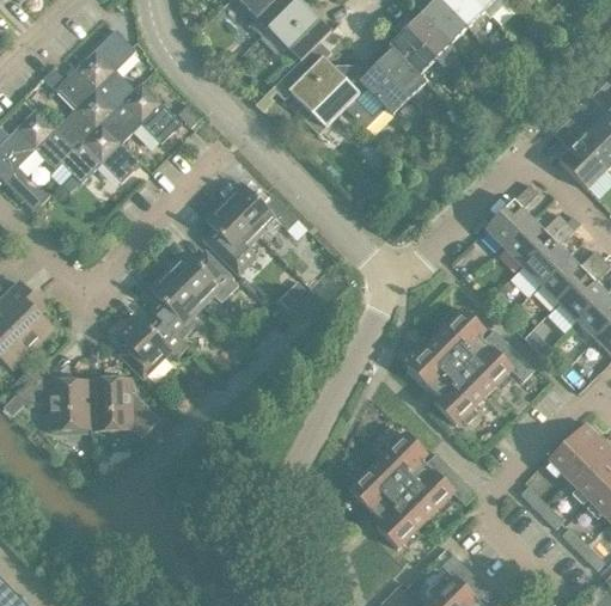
[(238,0),(254,16),(248,22),(260,34),(267,28),(266,26),(293,0),(238,0)]
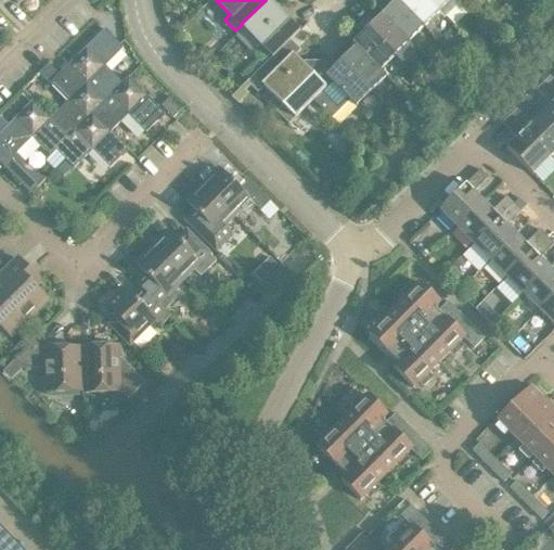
[(299,27),(271,0),(266,0),(241,24),(242,25),(270,53),(271,54),(290,36),(290,37),(299,27)]
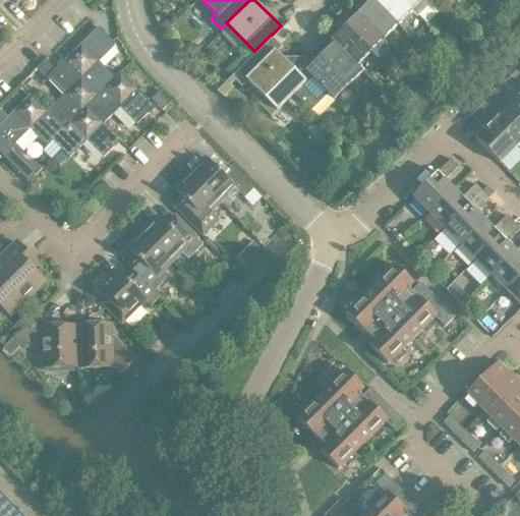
[(358,9),(384,35),(397,21),(397,20),(377,0),(364,0),(366,2),(358,9)]
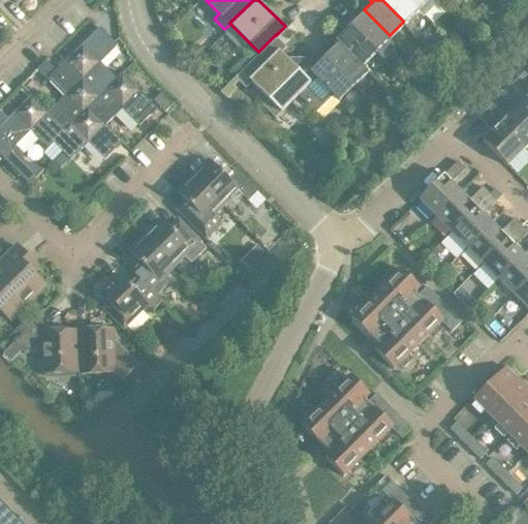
[(382,0),(403,21),(403,22),(408,27),(423,12),(410,0),(382,0)]
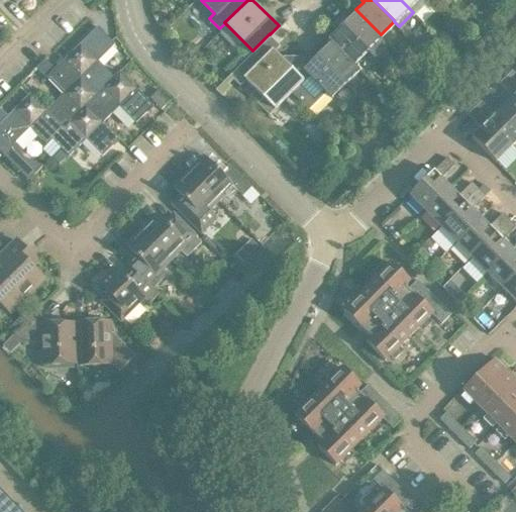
[(401,0),(413,12),(424,0),(401,0)]
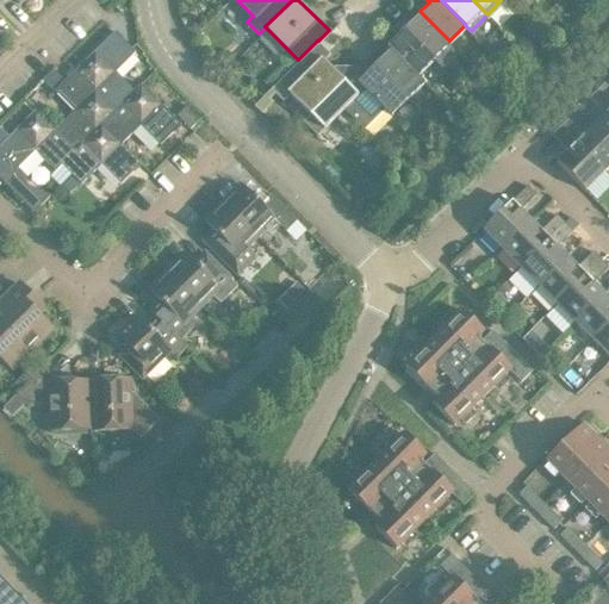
[(432,57),(449,41),(420,11),(411,20),(404,12),(396,20),(432,57)]
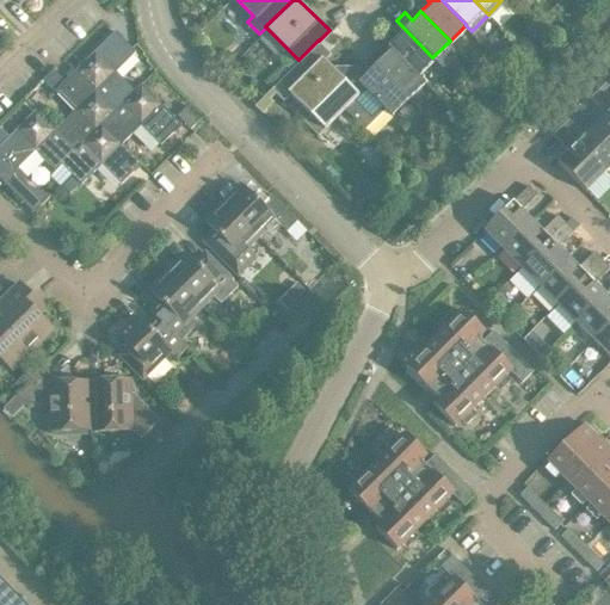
[(417,73),(432,57),(396,20),(389,28),(396,35),(388,43),(417,73)]
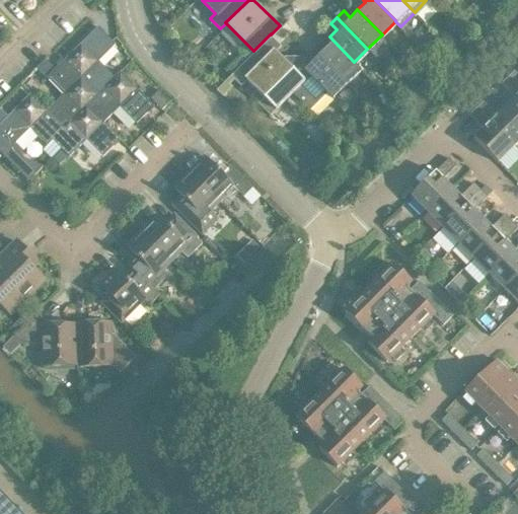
[(97,59),(112,45),(115,42),(96,24),(63,58),(96,91),(114,75),(114,74),(97,59)]
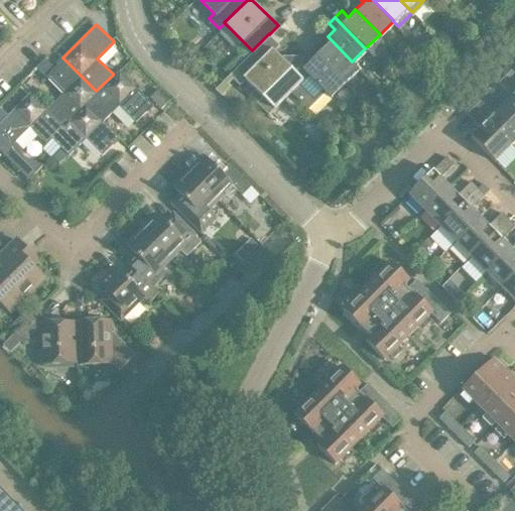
[(273,48),(278,43),(269,34),(269,33),(252,50),(251,49),(229,72),(239,82),(244,78),(261,95),(256,100),(268,111),(290,89),(301,78),(290,67),(295,61),(296,53),(282,53),(280,55),(273,48)]
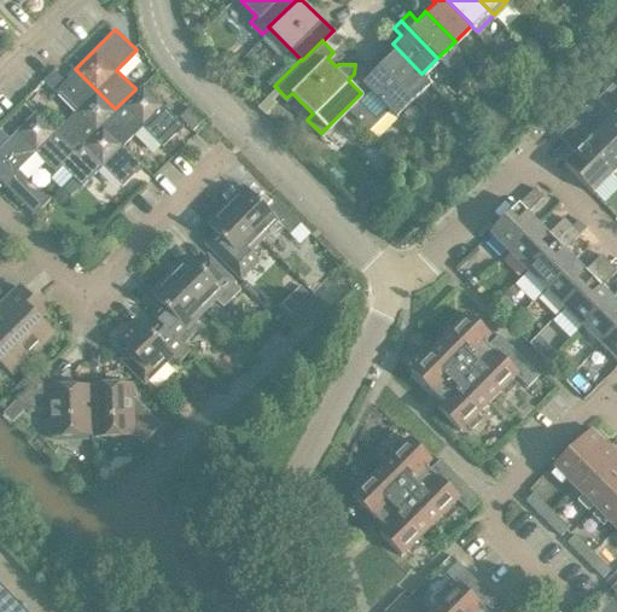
[(421,74),(393,44),(389,40),(380,47),(389,54),(379,64),(413,98),(429,81),(421,74)]
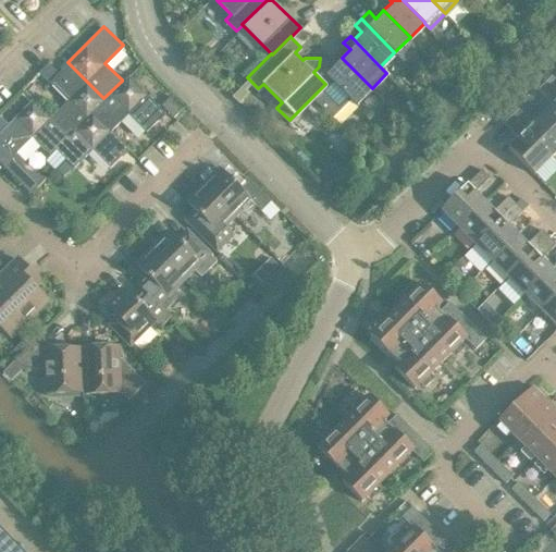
[(349,97),(356,103),(372,88),(342,58),(337,62),(334,58),(320,58),(319,66),(313,72),(325,84),(313,96),(331,115),(349,97)]
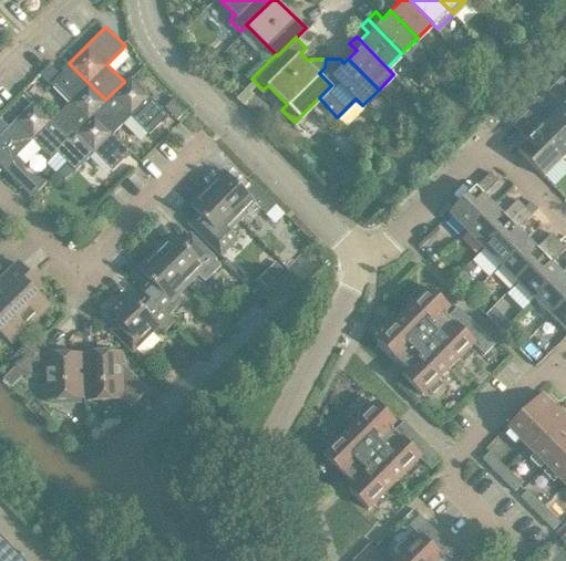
[(93,113),(105,100),(69,63),(50,82),(68,100),(50,117),(69,136),(93,113)]
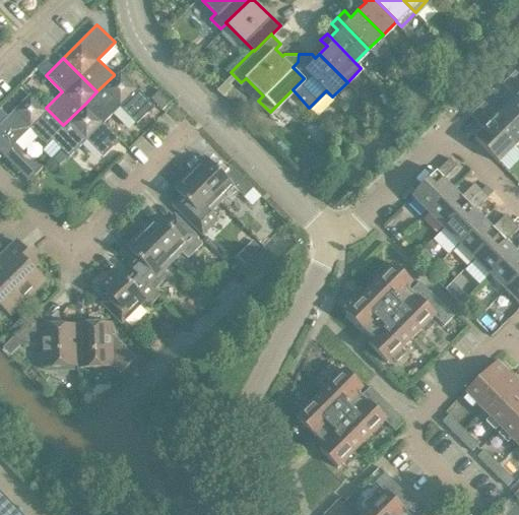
[(518,71),(515,68),(509,74),(518,84),(518,71)]
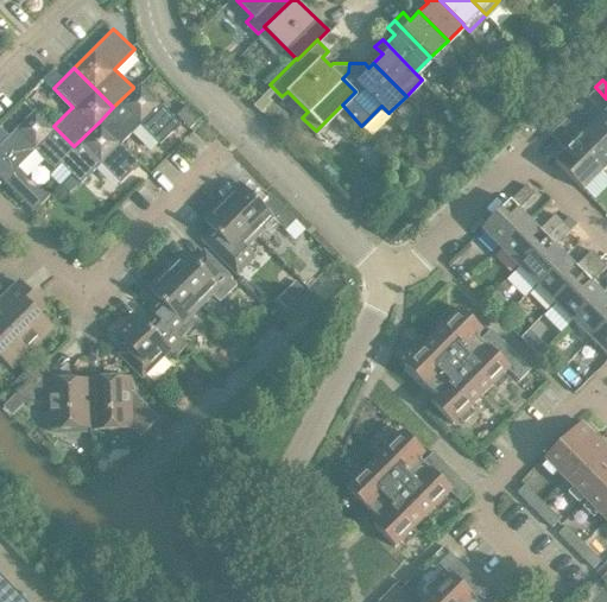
[(119,140),(120,140),(139,121),(159,140),(179,120),(139,81),(133,87),(133,88),(113,107),(100,121),(119,140)]
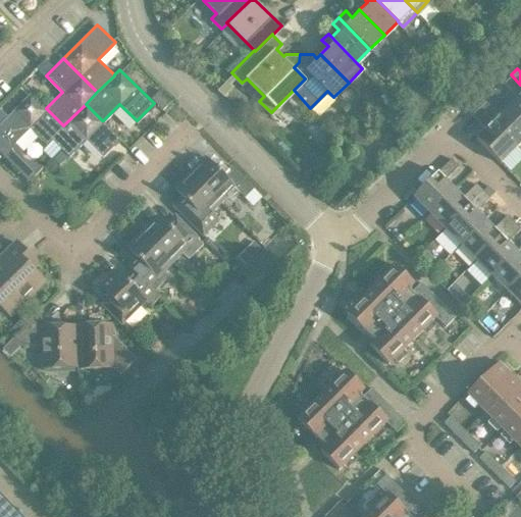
[(520,116),(520,85),(511,74),(503,83),(516,96),(508,103),(520,116)]
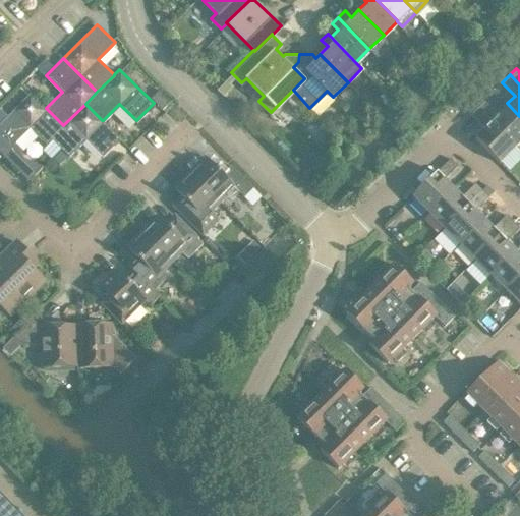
[(156,98),(165,107),(174,99),(165,89),(156,98)]
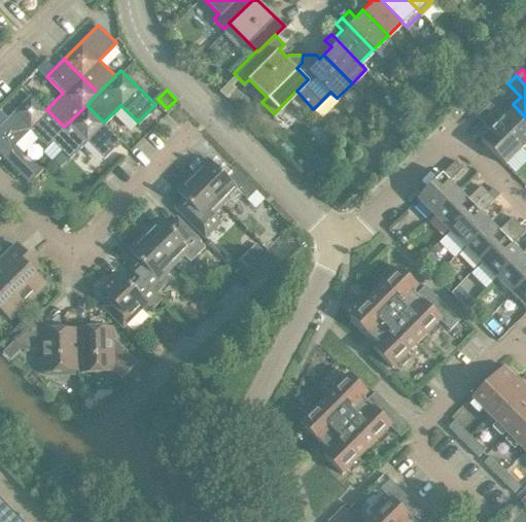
[(0,149),(30,179),(62,148),(53,138),(64,127),(46,109),(30,92),(7,115),(2,110),(0,111),(0,149)]
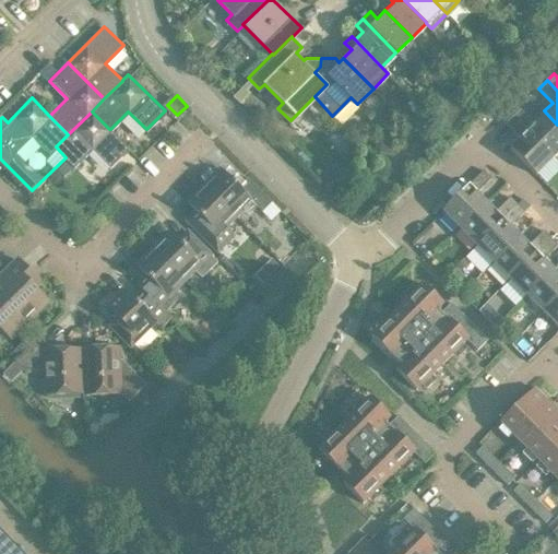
[(557,149),(557,125),(544,110),(535,120),(521,106),(514,113),(555,153),(557,149)]
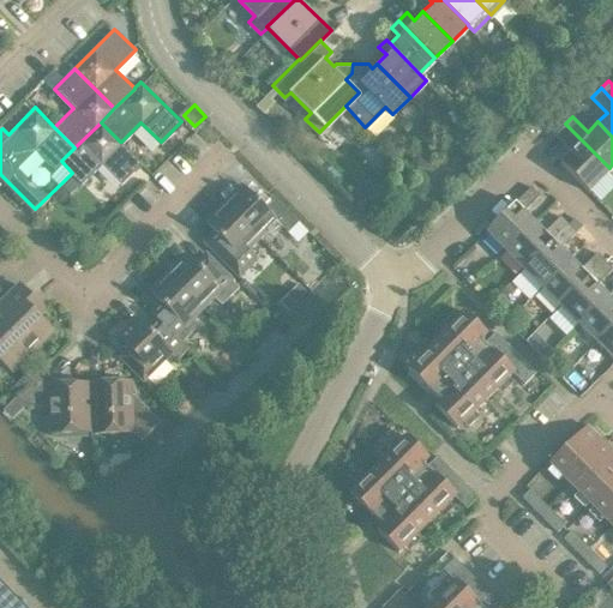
[(142,161),(121,142),(120,142),(101,122),(74,148),(61,161),(72,173),(80,181),(101,162),(120,181),(142,161)]
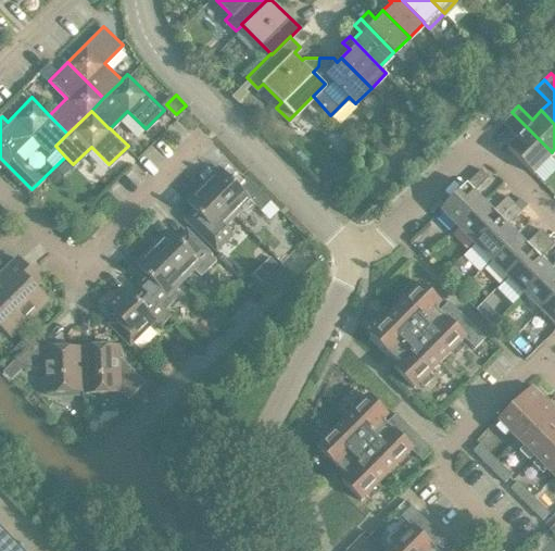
[(533,171),(552,152),(512,112),(503,121),(517,135),(507,145),(533,171)]
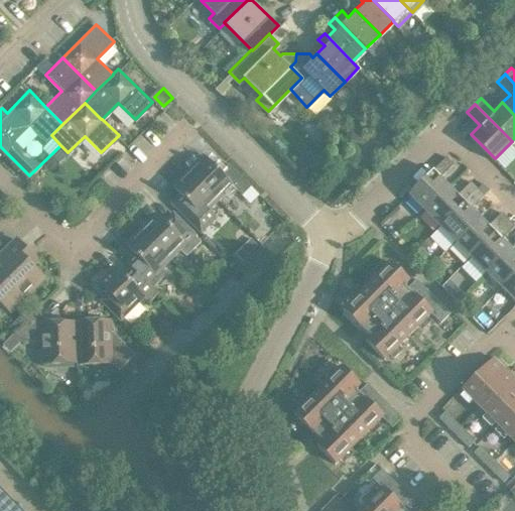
[(186,168),(216,198),(232,182),(241,192),(250,183),(228,160),(219,169),(203,153),(186,168)]
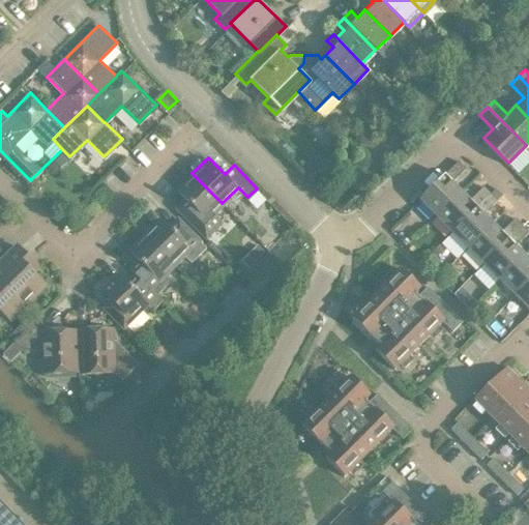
[(446,169),(418,196),(436,213),(460,188),(451,179),(465,166),(457,157),(446,169)]
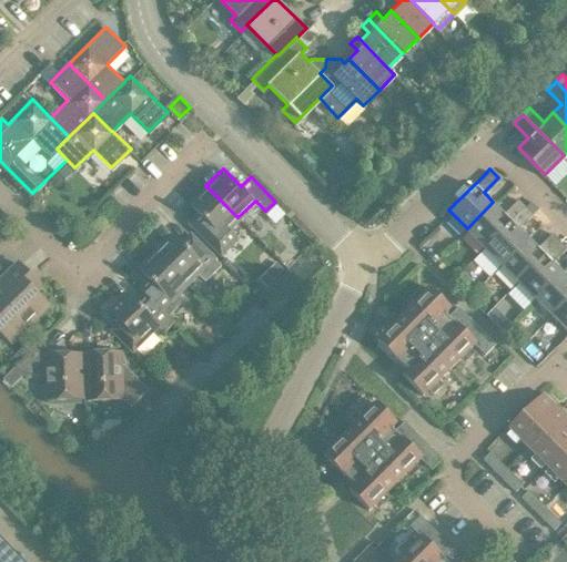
[(238,236),(229,227),(238,217),(205,185),(189,202),(208,221),(199,230),(221,253),(238,236)]
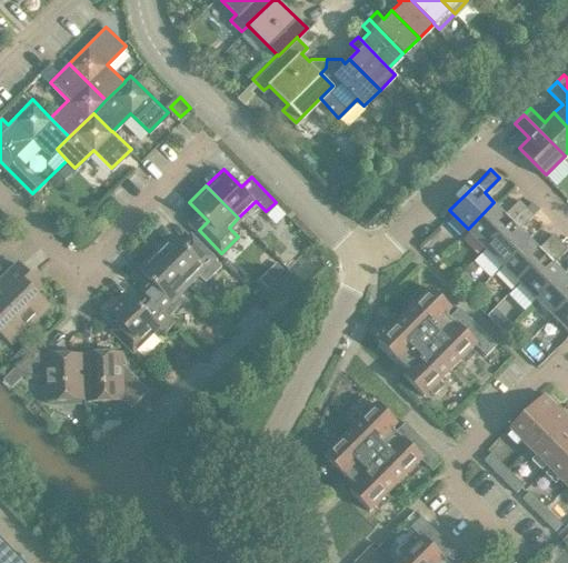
[(485,245),(526,204),(518,198),(504,212),(494,202),(468,229),(485,245)]
